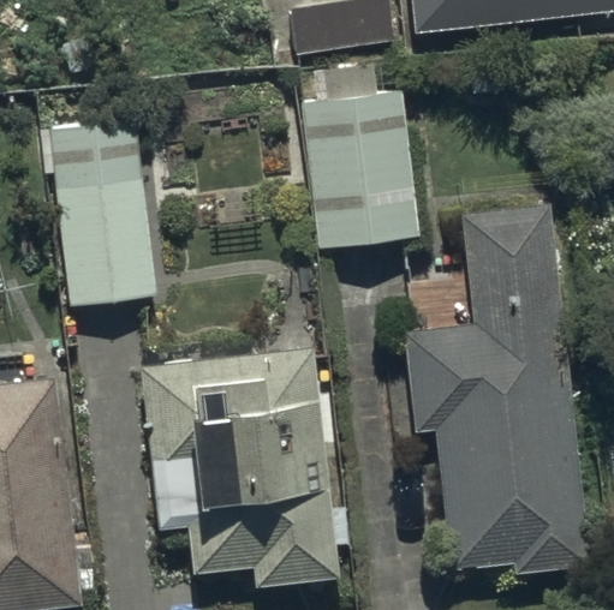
[(409,0),(413,34),(613,12),(613,0),(409,0)]
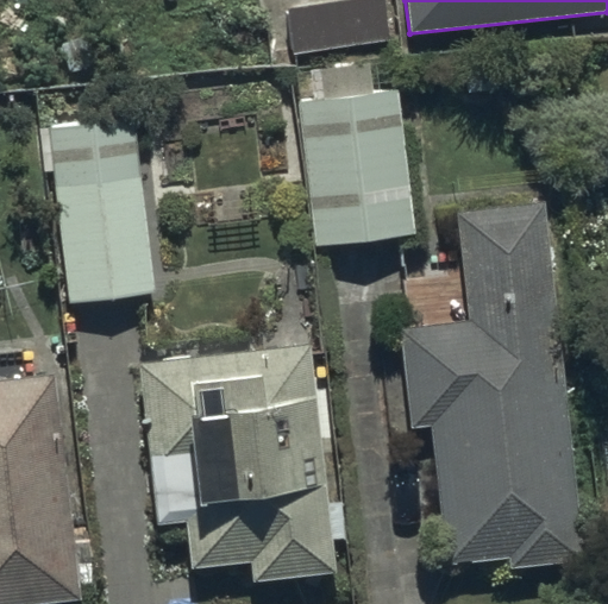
[(314,246),(414,234),(397,90),(298,102),(314,246)]
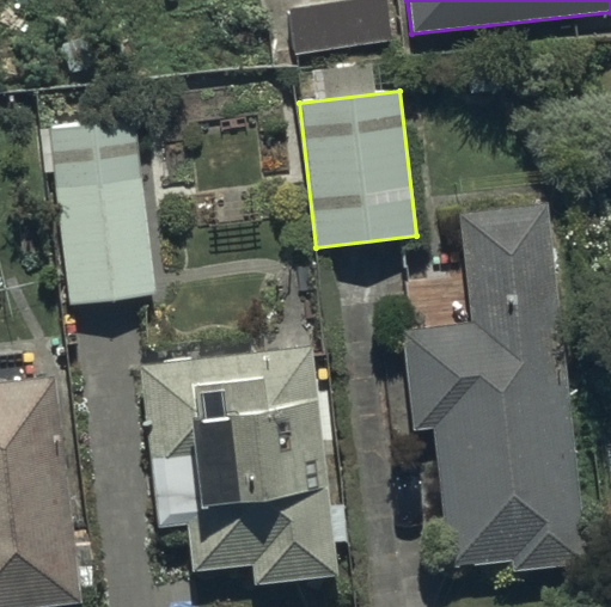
[(69,304),(156,294),(135,117),(49,127),(69,304)]
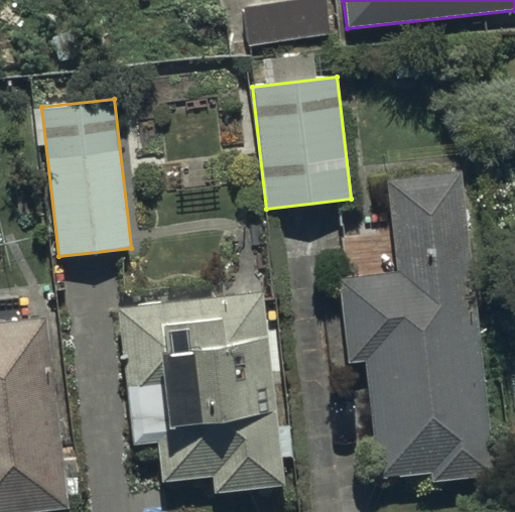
[(433,483),(496,477),(462,171),(388,179),(398,271),(339,277),(349,364),(365,362),(378,481),(432,475),(433,483)]
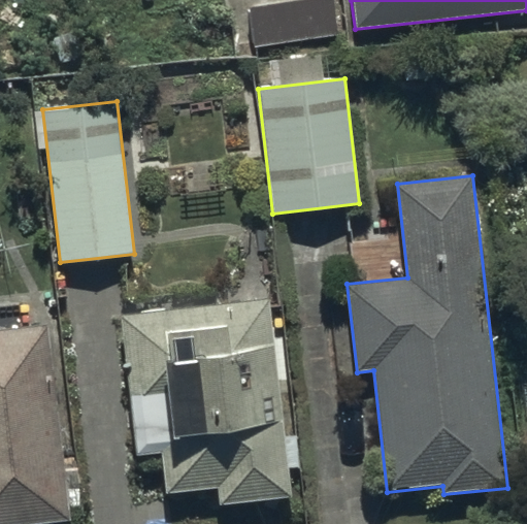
[(220,506),(292,498),(269,298),(120,315),(136,457),(162,454),(166,494),(218,489),(220,506)]
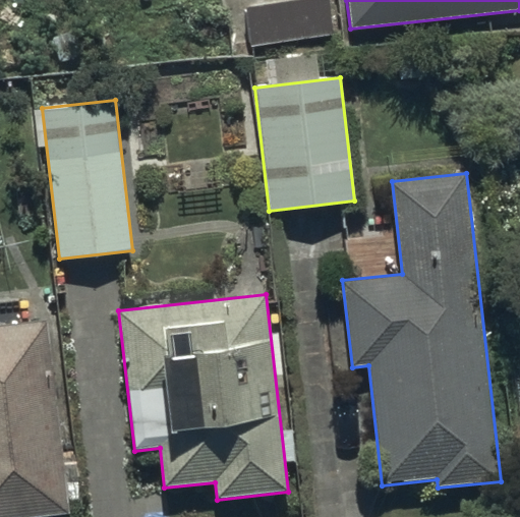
[(0,516),(37,516),(69,514),(48,321),(0,326),(0,516)]
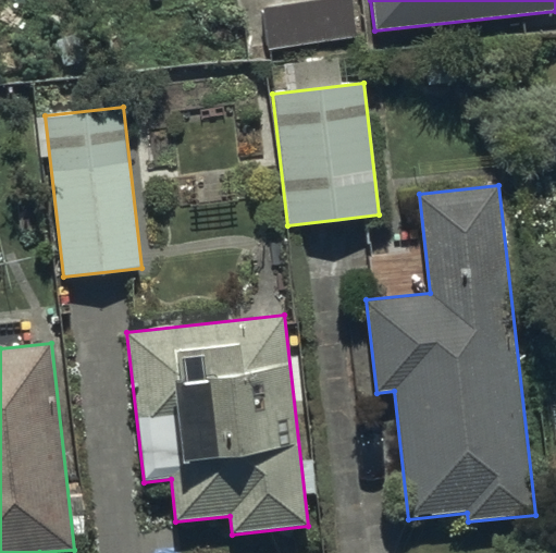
All buildings are outlined.
